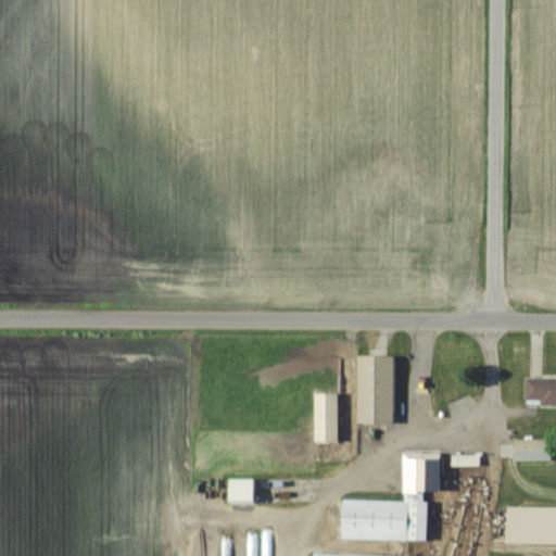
[(394,354),(357,354),(356,421),(393,422),(394,354)]
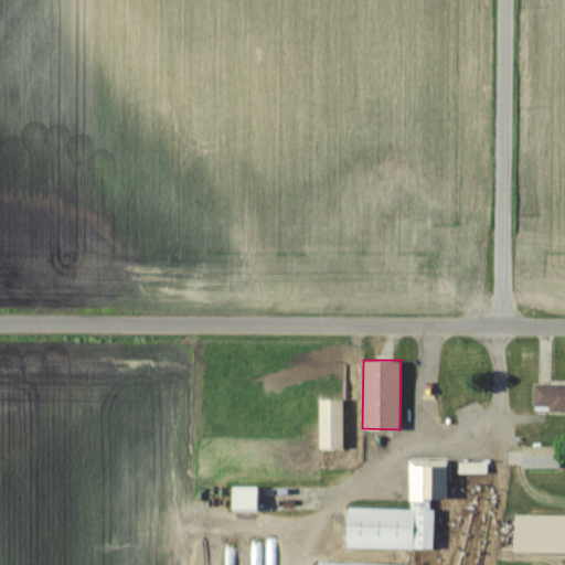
[(564,408),(564,383),(534,383),(534,408),(564,408)]
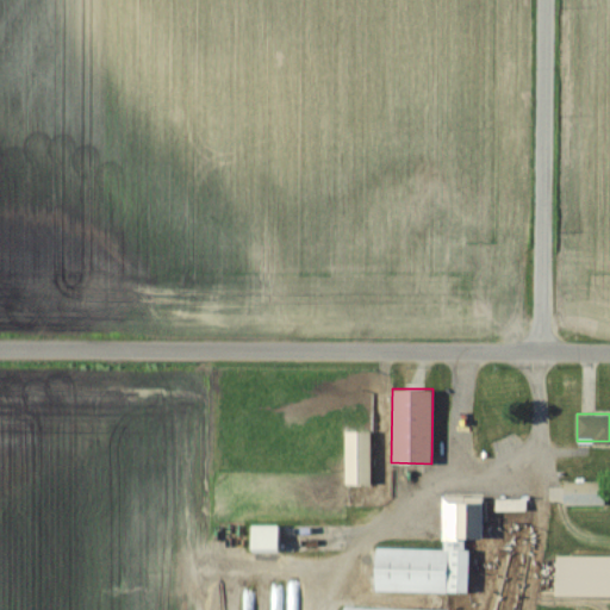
[(371,430),(344,430),(344,485),(371,485),(371,430)]
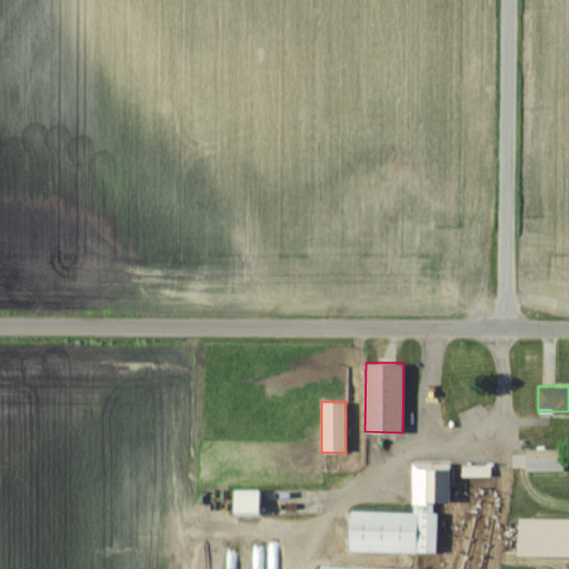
[(565,450),(526,450),(526,470),(565,470),(565,450)]
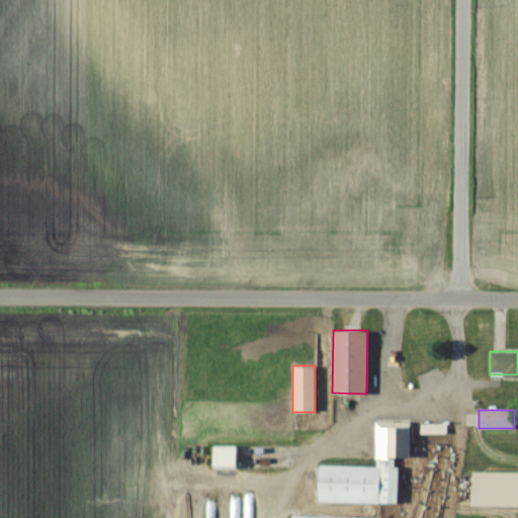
[(410,424),(376,424),(376,457),(410,457),(410,424)]
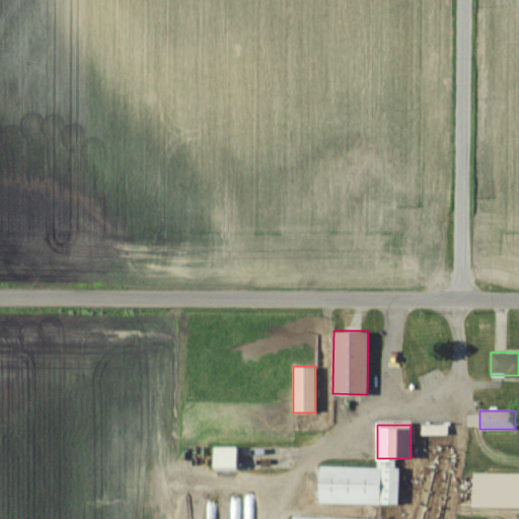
[(214,469),(236,469),(236,446),(214,446),(214,469)]
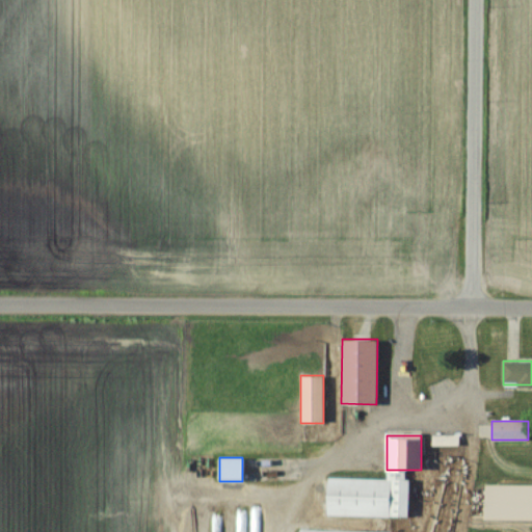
[(409,479),(328,478),(327,514),(408,516),(409,479)]
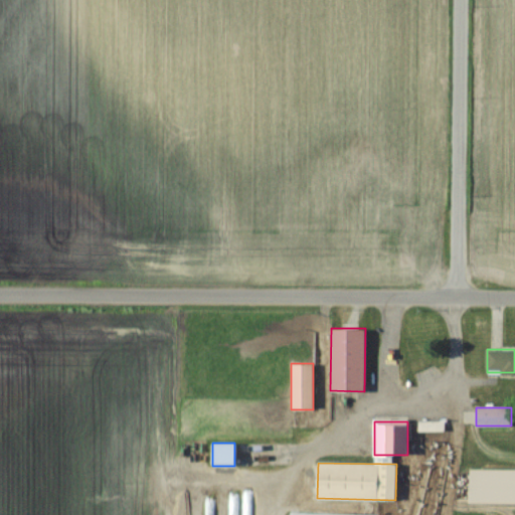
[(514,502),(514,469),(471,469),(471,502),(514,502)]
